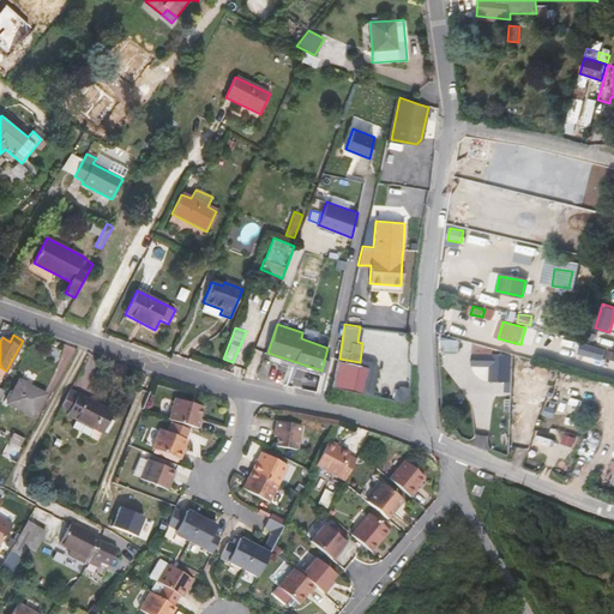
[(494,348),(474,342),(473,366),(491,367),(489,381),(505,381),(505,395),(512,395),(513,355),(494,355),(494,348)]
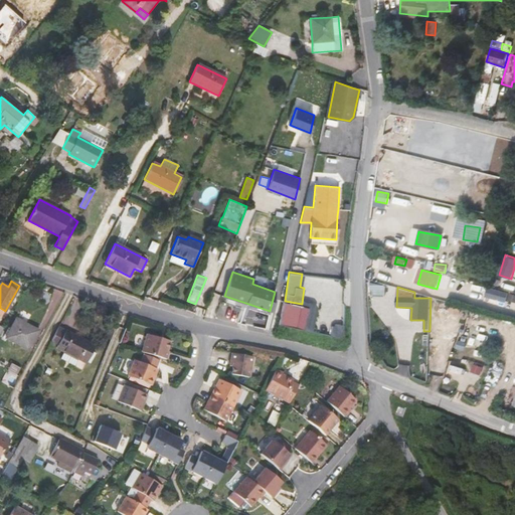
[(508,293),(488,288),(485,297),(506,302),(508,293)]
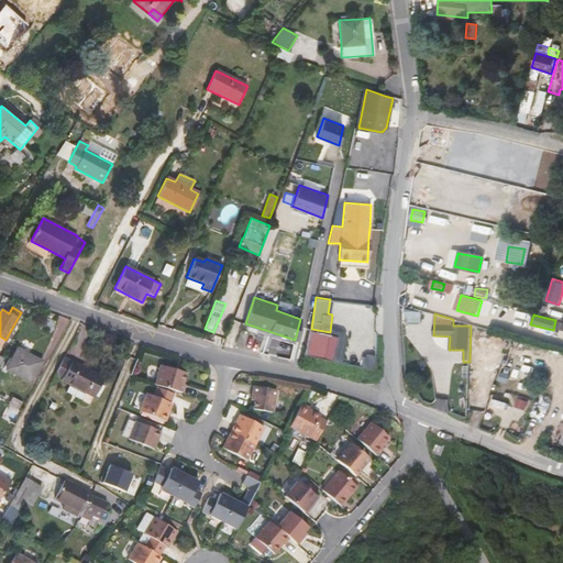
[(331,361),(337,337),(316,331),(310,355),(331,361)]
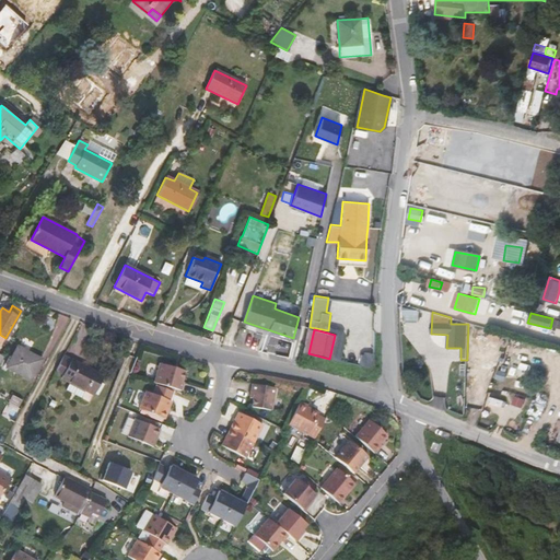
[(18,347),(6,368),(30,380),(41,359),(18,347)]
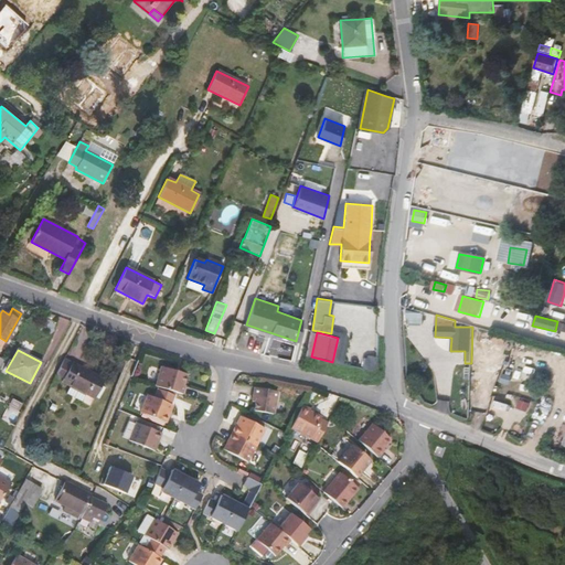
[(84,394),(94,400),(105,379),(72,362),(70,365),(63,361),(56,374),(63,379),(61,382),(68,386),(84,394)]
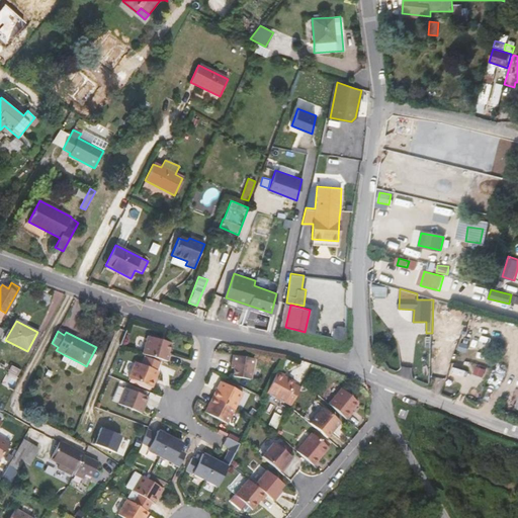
[(114,333),(109,331),(105,340),(110,342),(114,333)]
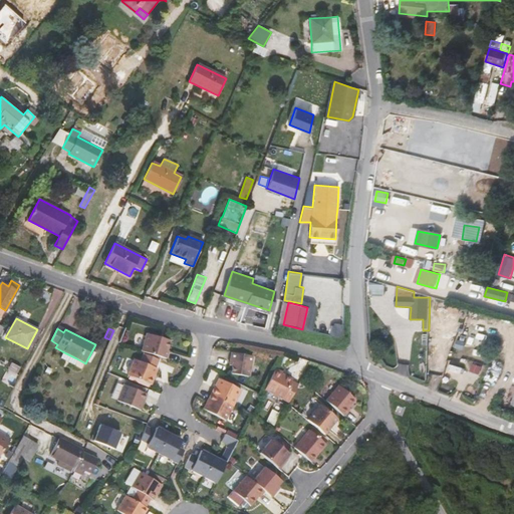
[(147,333),(142,351),(166,358),(169,350),(167,350),(170,340),(147,333)]
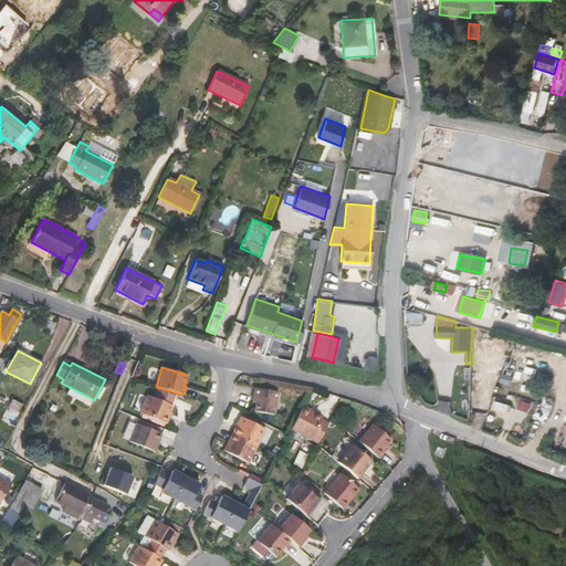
[(84,395),(69,387),(65,394),(81,402),(84,395)]
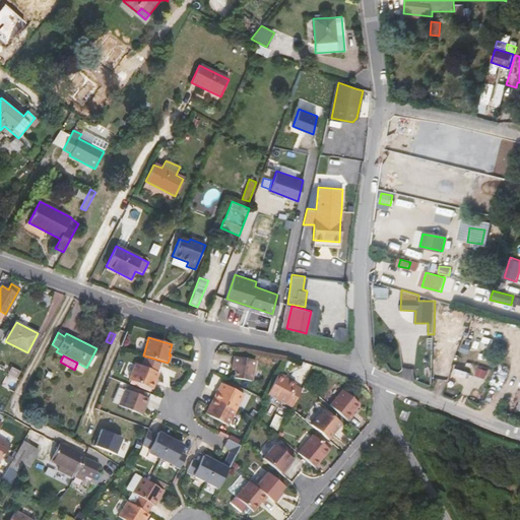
[(256,361),(235,356),(232,369),(235,370),(233,378),(251,382),(256,361)]
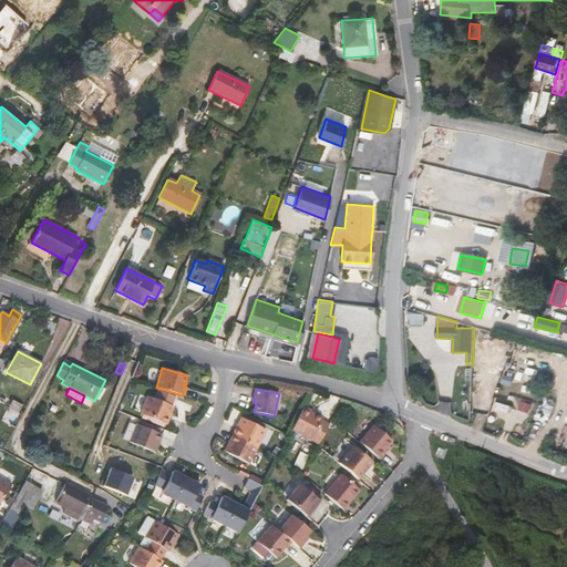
[(174,406),(147,395),(141,413),(166,424),(174,406)]
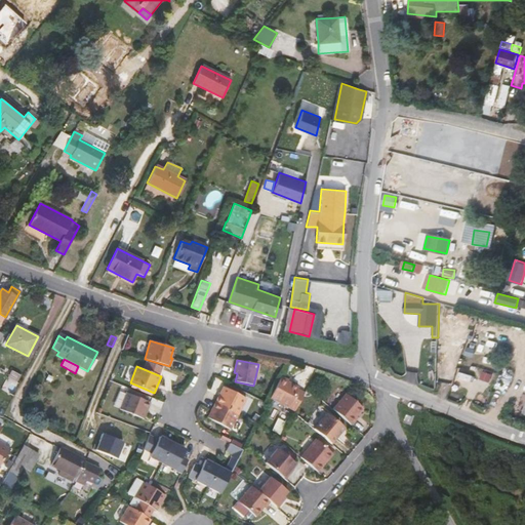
[(297,388),(287,381),(288,380),(280,376),(269,398),(294,410),(304,392),(297,389),(297,388)]
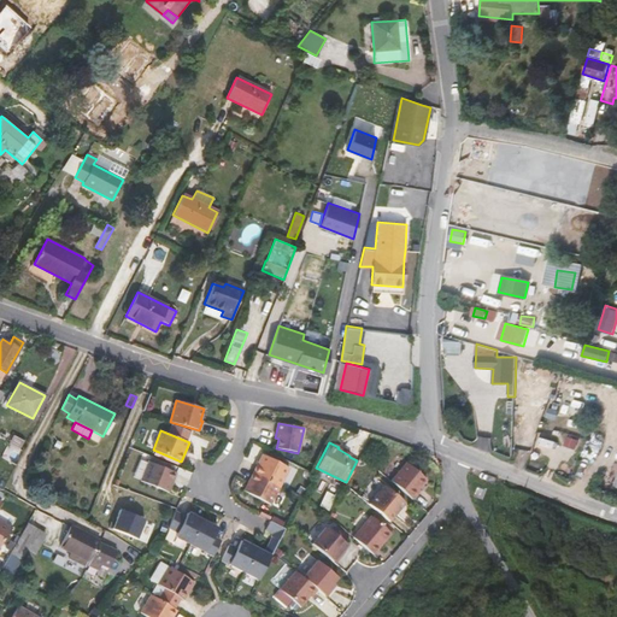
[(289,468),(263,453),(253,472),(280,486),(289,468)]
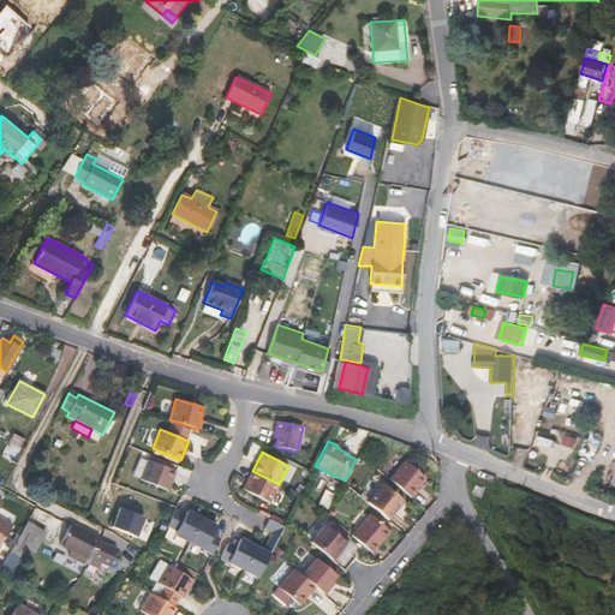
[(175,471),(148,460),(139,479),(167,490),(175,471)]
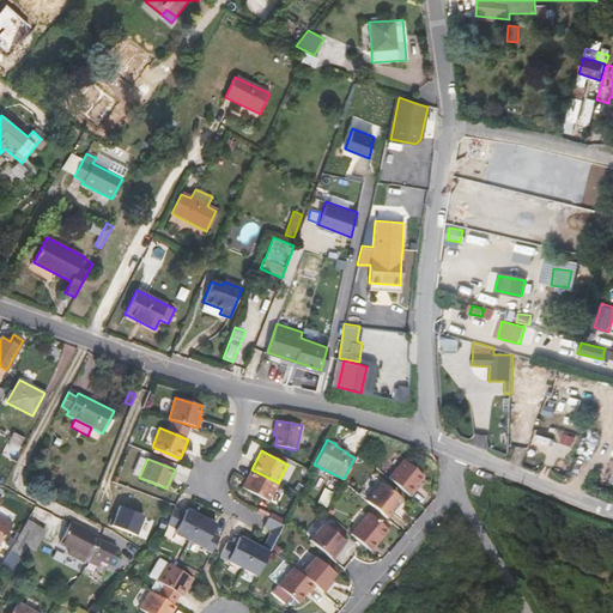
[(424,477),(404,459),(388,478),(407,493),(410,496),(417,489),(416,486),(424,477)]
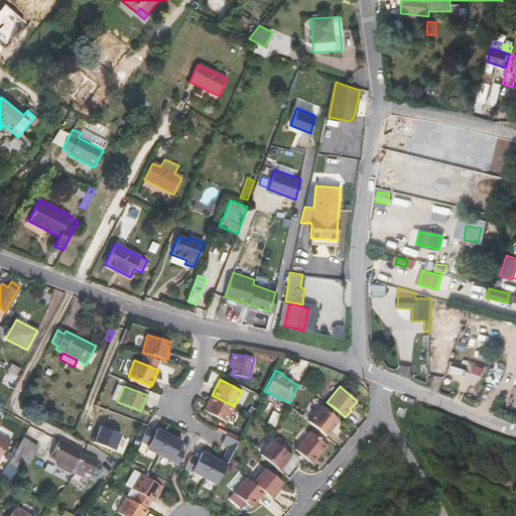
[(234,406),(212,395),(203,410),(226,422),(234,406)]
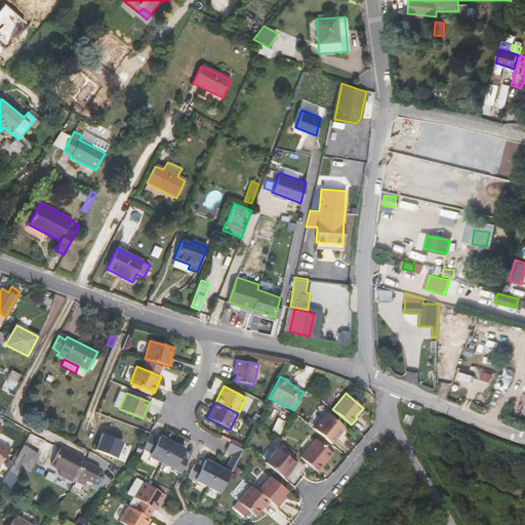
[(345,428),(326,412),(313,429),(331,443),(345,428)]
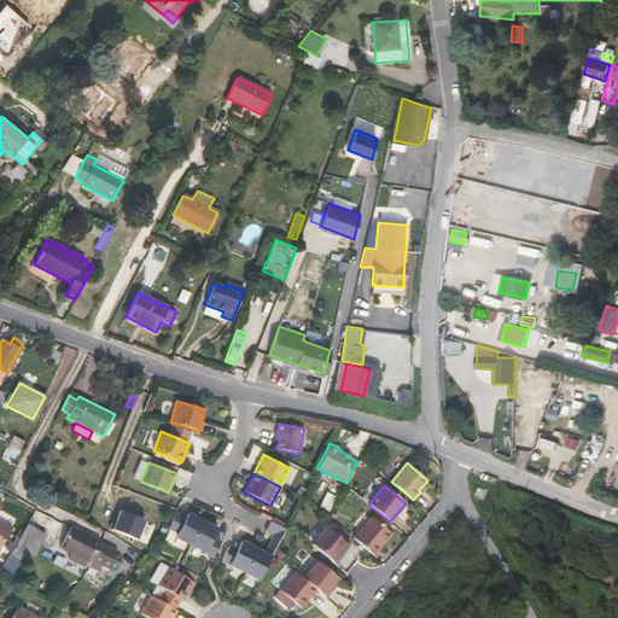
[(152,512),(128,501),(115,531),(140,542),(152,512)]
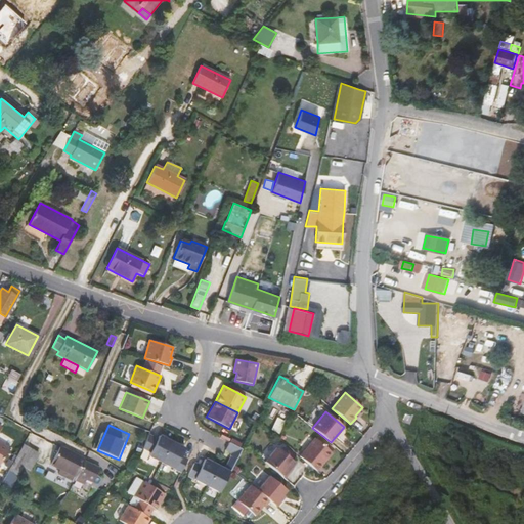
[(0,440),(10,445),(13,439),(0,433),(0,440)]
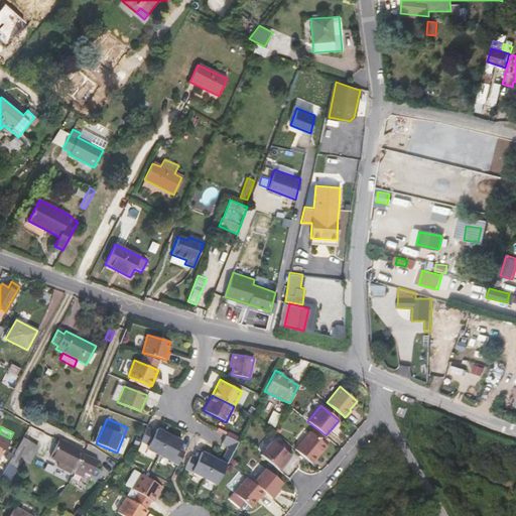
[(169,435),(156,428),(154,432),(146,428),(141,441),(148,444),(146,448),(158,455),(169,435)]
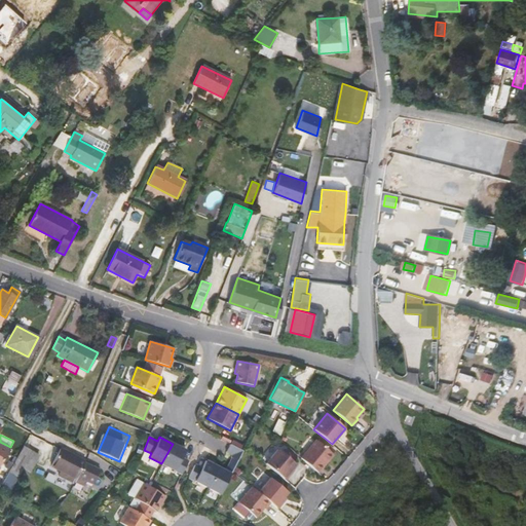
[(242,446),(232,440),(230,445),(233,447),(240,450),(242,446)]
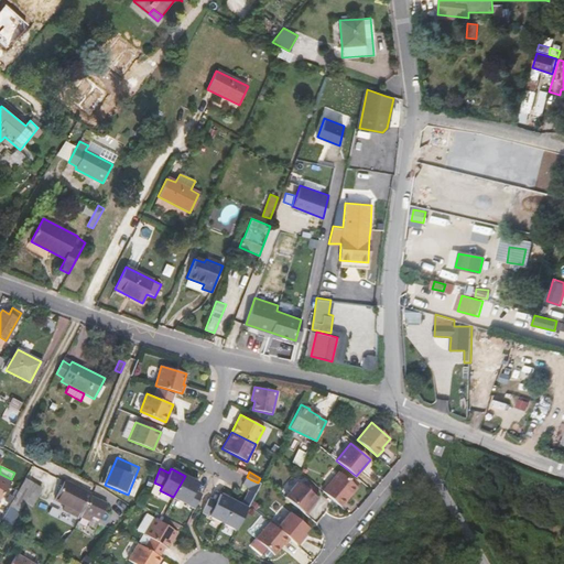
[(357,487),(339,472),(322,490),(340,507),(357,487)]
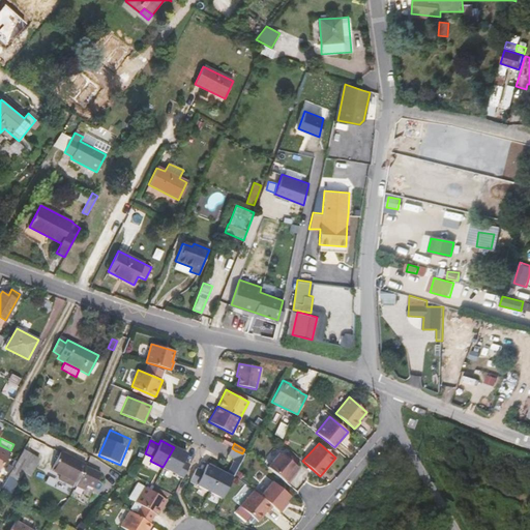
[(0,469),(10,452),(0,446),(0,469)]
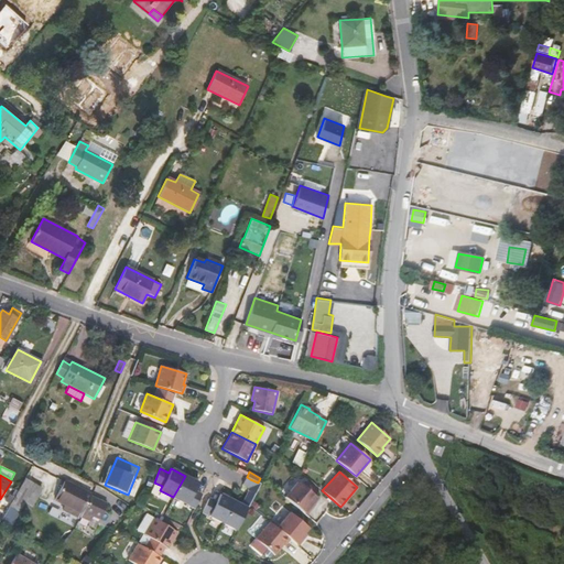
[(194,490),(198,483),(185,476),(173,497),(194,508),(195,506),(201,497),(202,495),(194,490)]
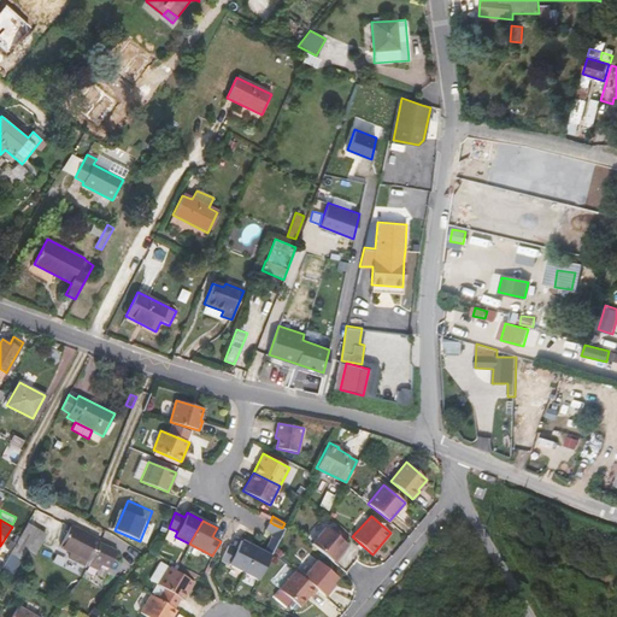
[(272,552),(285,529),(282,528),(274,524),(270,522),(269,521),(265,530),(272,534),(264,552),(256,548),(244,571),(258,580),(271,553),(272,552)]
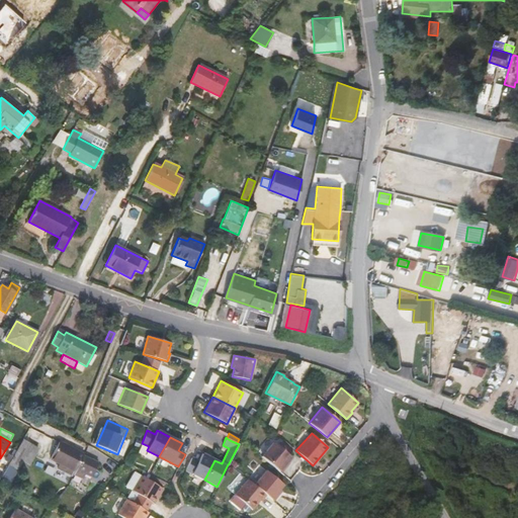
[(22,440),(8,464),(18,470),(23,461),(29,464),(38,449),(22,440)]
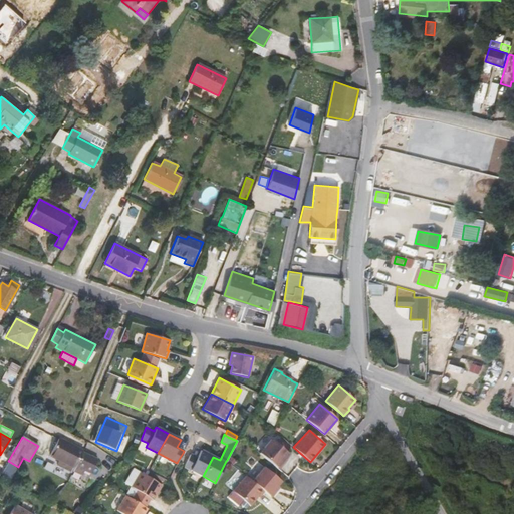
[(59,438),(49,455),(58,460),(56,465),(71,472),(72,471),(81,475),(84,470),(90,473),(97,459),(82,452),(83,451),(59,438)]
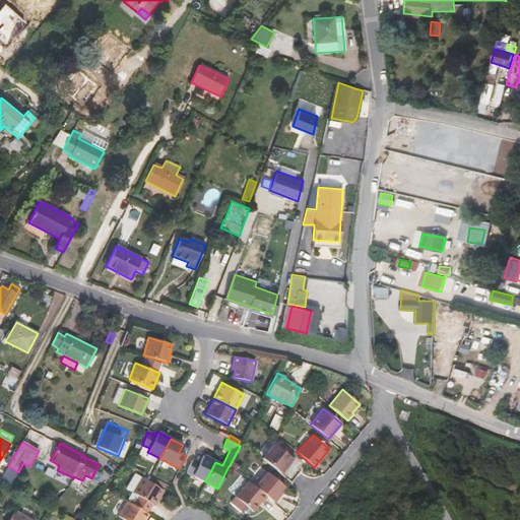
[(293,458),(274,444),(262,458),(282,474),(287,468),(285,466),(288,462),(293,458)]
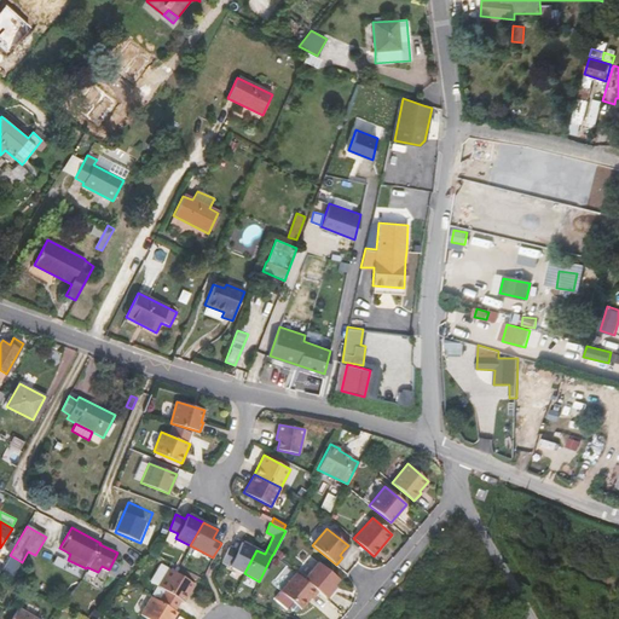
[(256,550),(242,542),(237,551),(229,547),(227,549),(223,560),(221,562),(244,574),(244,573),(256,550)]
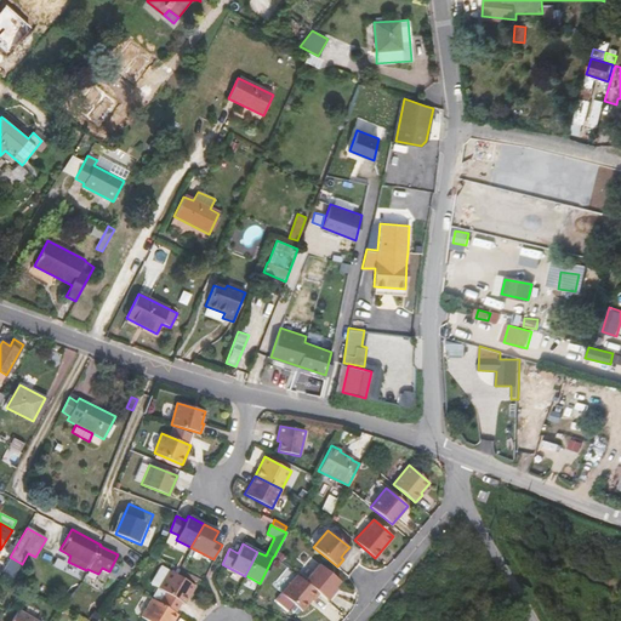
[(228,551),(221,547),(215,557),(223,562),(228,551)]
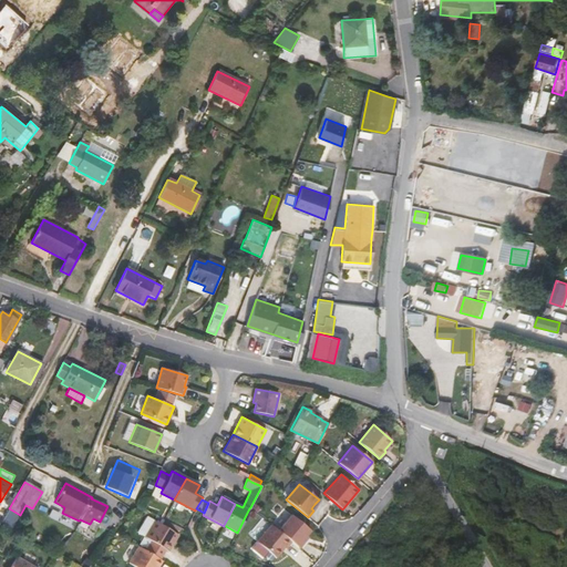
[(20,515),(9,508),(1,523),(12,528),(20,515)]
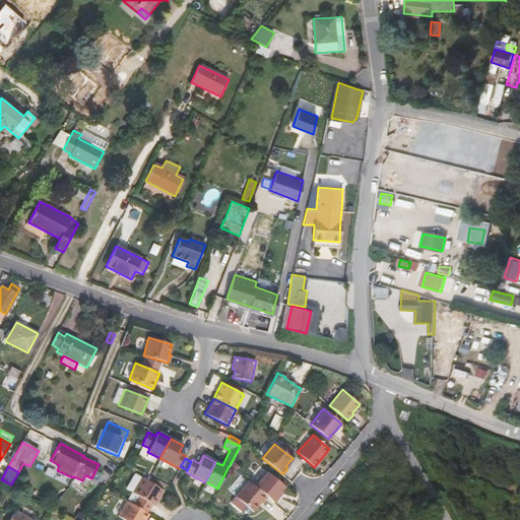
[(284,488),(267,472),(255,486),(262,493),(265,496),(271,501),(274,503),(280,497),(278,495),(281,491),(284,488)]
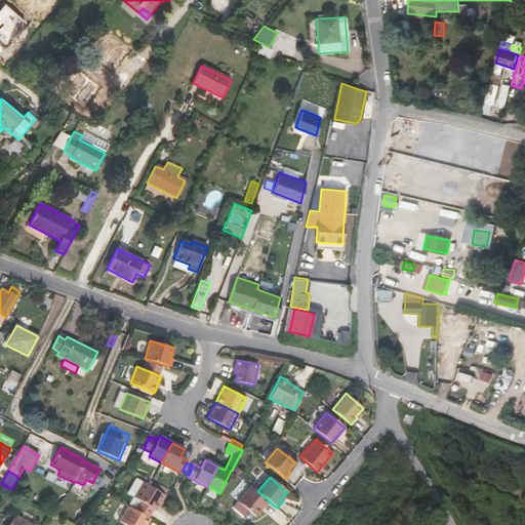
[(164,496),(143,483),(133,498),(142,503),(136,511),(148,518),(153,510),(155,512),(164,496)]
